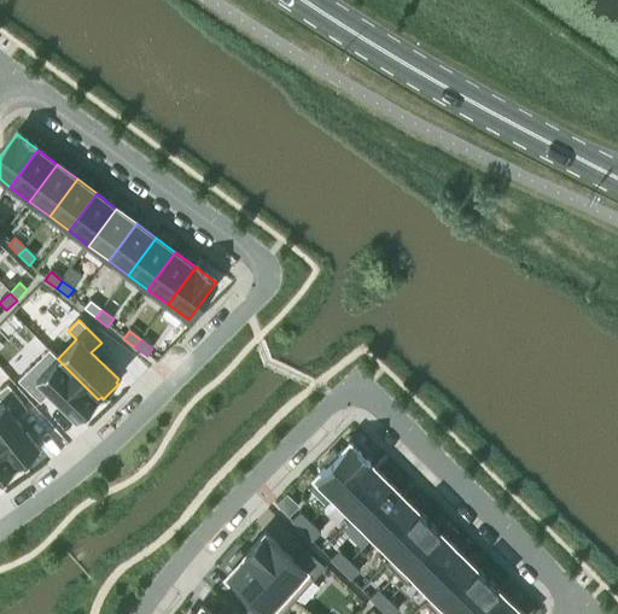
[(50,350),(18,381),(40,404),(51,393),(77,421),(81,417),(82,420),(98,404),(95,403),(98,399),(57,358),(58,358),(50,350)]
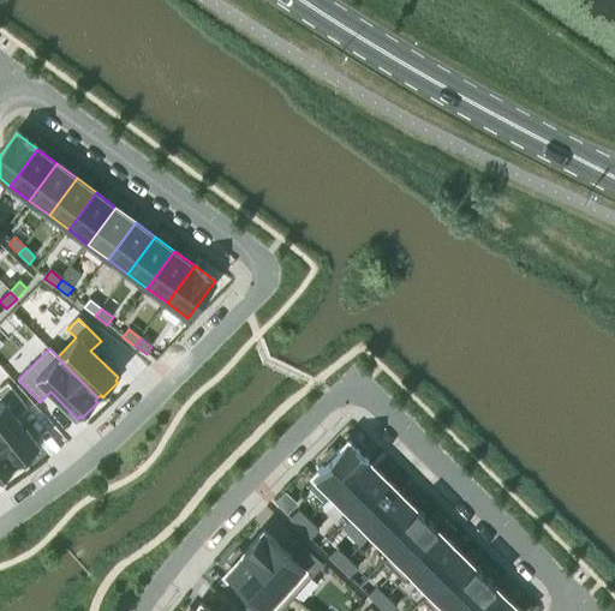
[(0,397),(3,402),(0,403),(0,443),(17,465),(19,462),(22,465),(39,451),(36,450),(40,448),(16,417),(28,408),(7,383),(0,389),(0,397)]
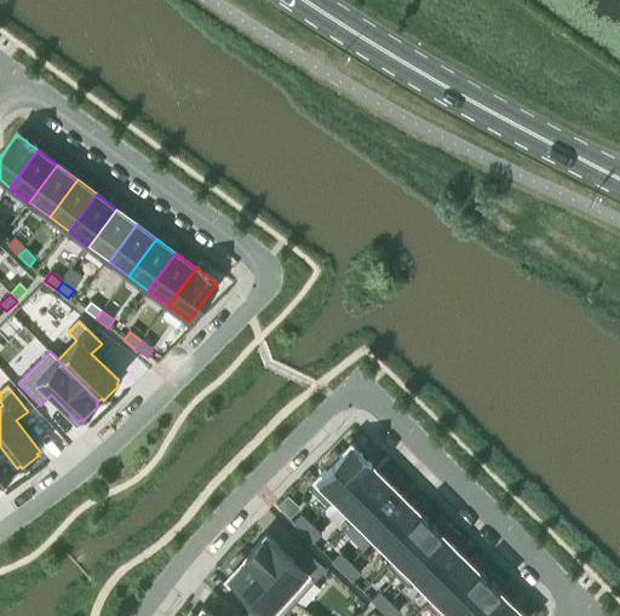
[(327,468),(316,481),(336,500),(331,504),(332,505),(371,466),(372,465),(351,445),(350,445),(339,456),(334,452),(322,464),(327,468)]
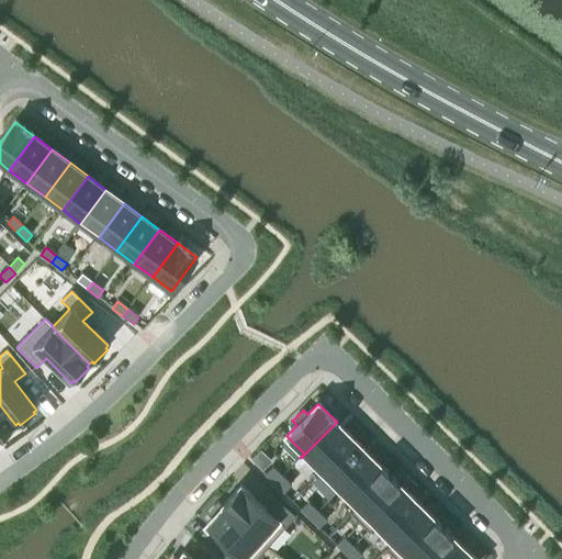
[(0,439),(14,429),(12,427),(15,425),(0,405),(0,439)]
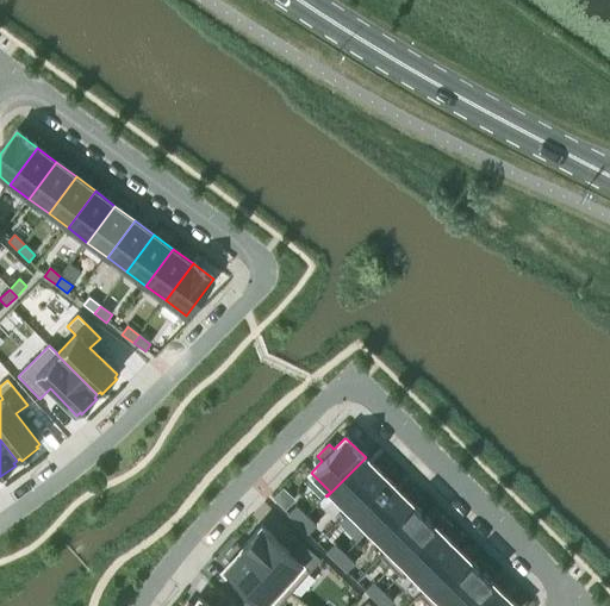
[(365,458),(327,497),(347,516),(385,478),(365,458)]
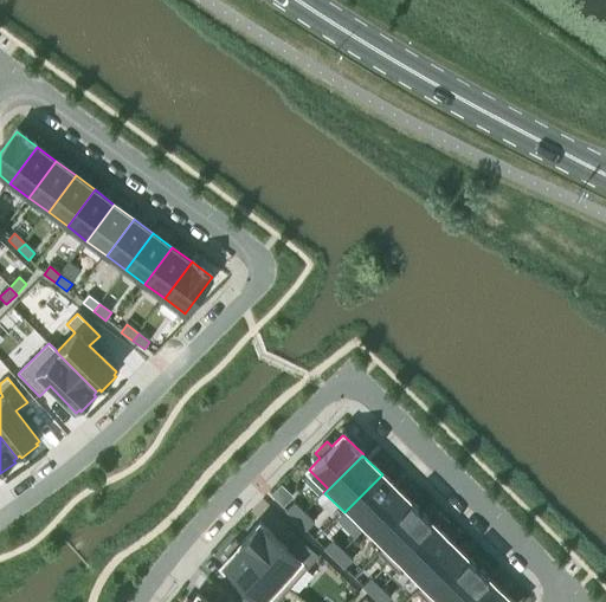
[(382,474),(345,512),(363,531),(401,493),(382,474)]
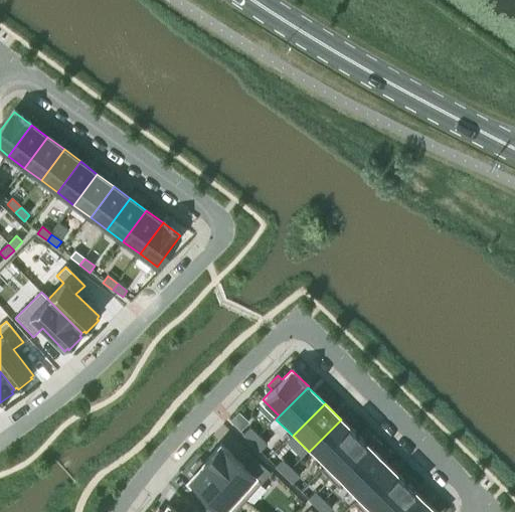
[(341,419),(309,452),(324,467),(321,471),(322,472),(357,435),(349,427),(349,428),(341,419)]
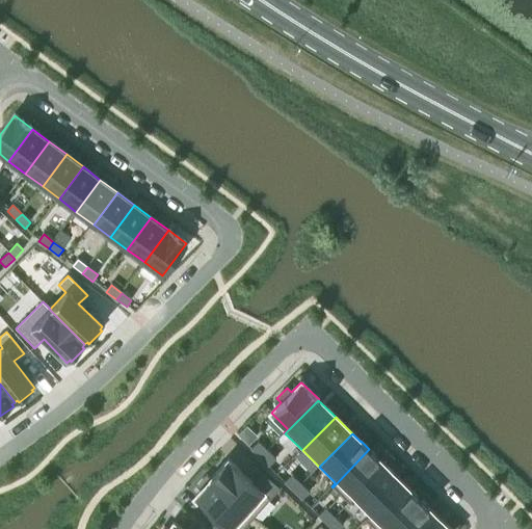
[(260,458),(267,451),(259,443),(251,450),(260,458)]
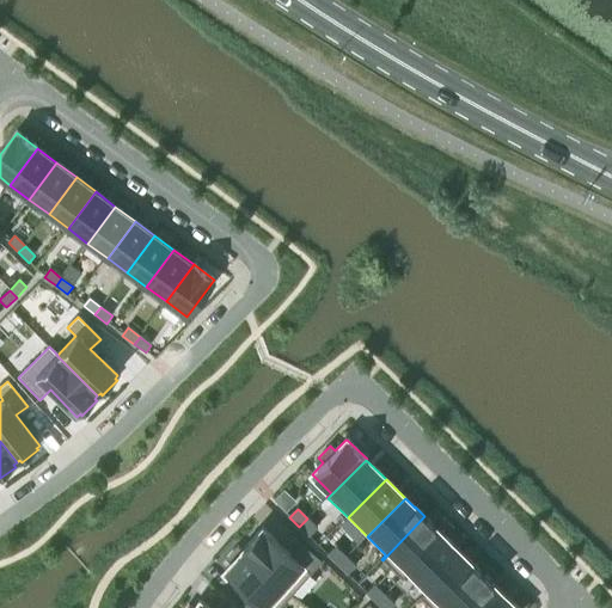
[(424,516),(383,560),(402,578),(444,536),(434,527),(434,526),(424,516)]
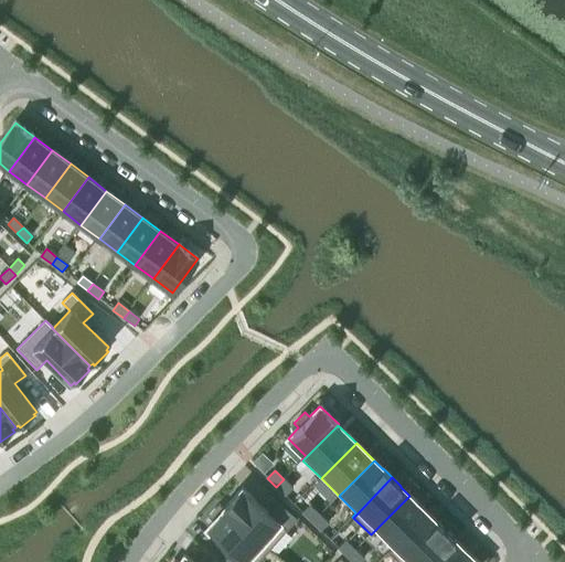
[(286,497),(294,489),(284,479),(276,487),(286,497)]
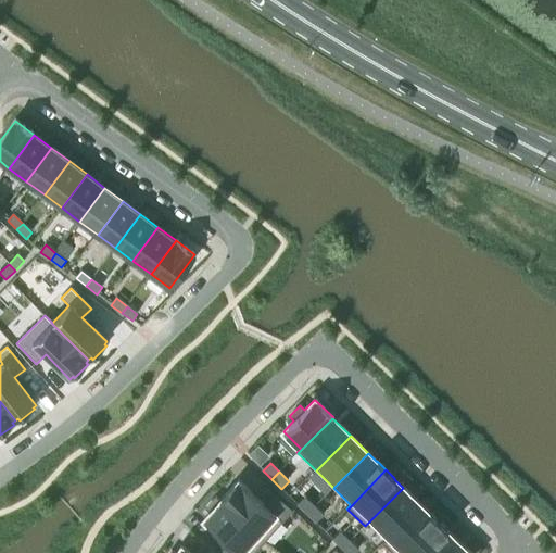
[(238,481),(222,500),(265,541),(293,511),(274,493),(264,504),(239,481),(238,482),(238,481)]
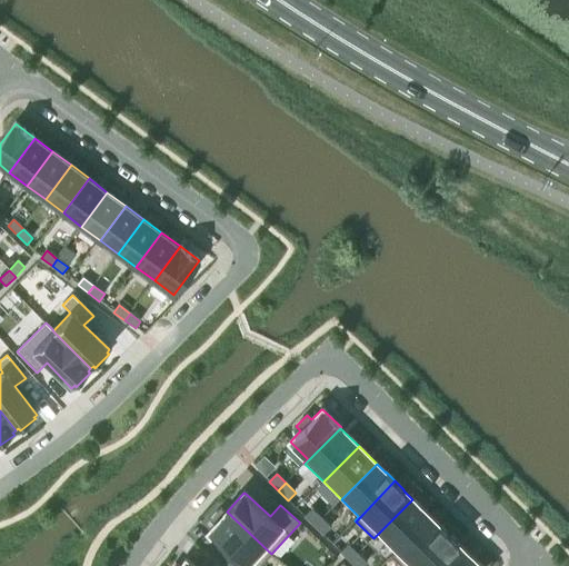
[(412,499),(373,538),(373,539),(378,536),(393,552),(390,556),(391,557),(430,517),(412,499)]
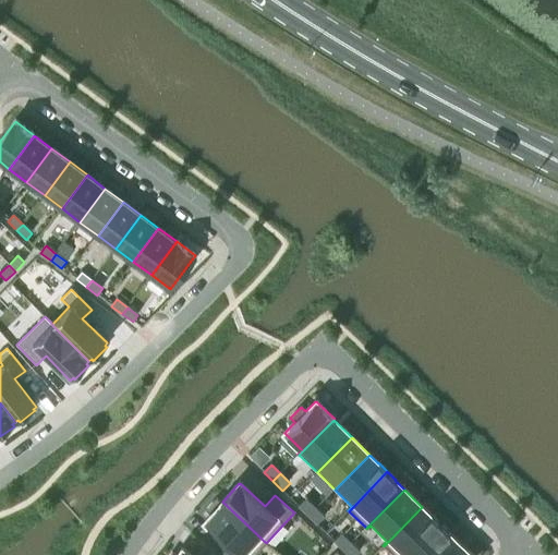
[(211,515),(205,521),(230,544),(221,554),(255,554),(266,543),(222,502),(221,504),(217,499),(207,510),(211,515)]
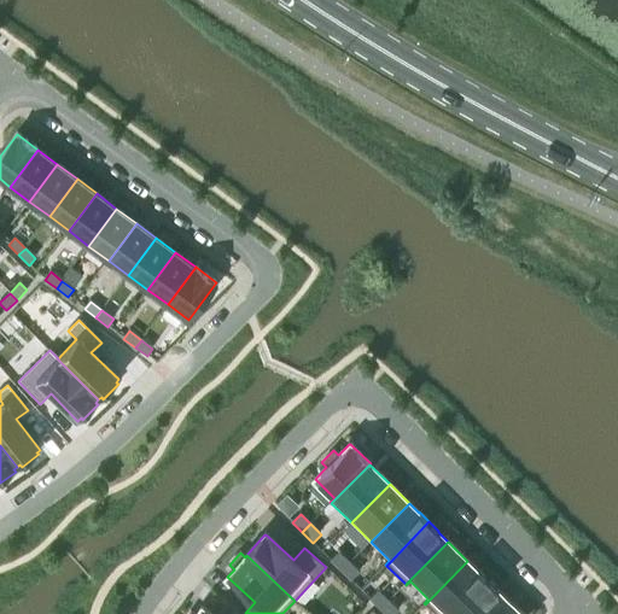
[(342,571),(350,562),(339,553),(331,561),(342,571)]
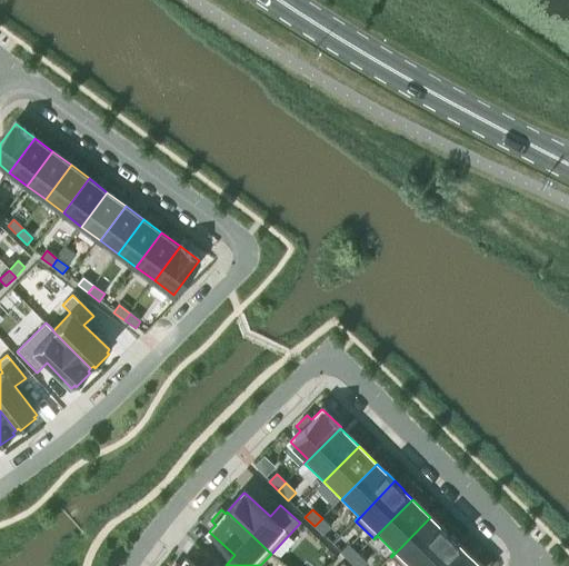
[(430,517),(391,557),(400,565),(417,565),(449,534),(440,525),(440,526),(430,517)]
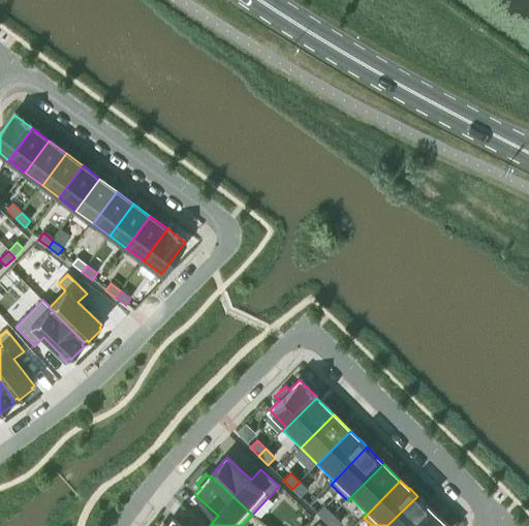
[(301,498),(308,491),(300,482),(292,489),(301,498)]
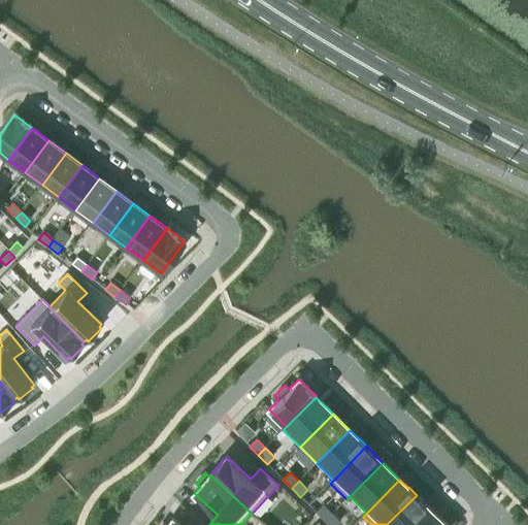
[(417,495),(387,524),(420,524),(433,513),(425,504),(425,503),(417,495)]
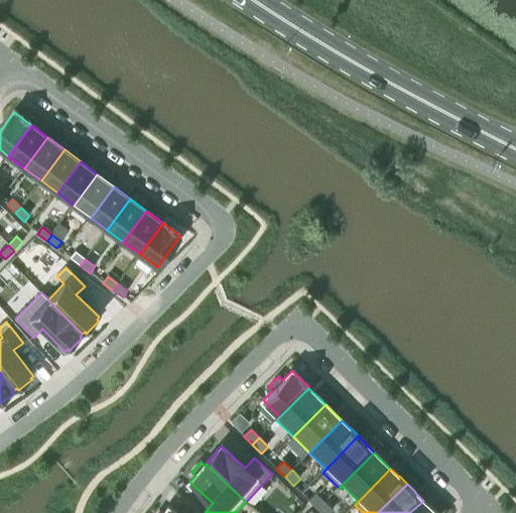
[(317,509),(325,502),(315,494),(308,501),(317,509)]
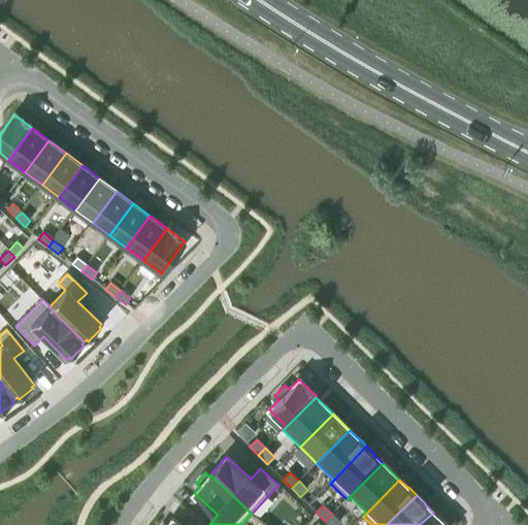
[(446,524),(433,513),(420,524),(446,524)]
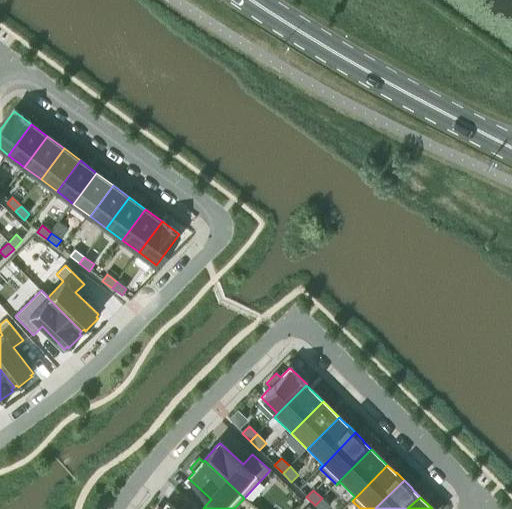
[(329,508),(330,507),(322,498),(315,505),(318,508),(329,508)]
